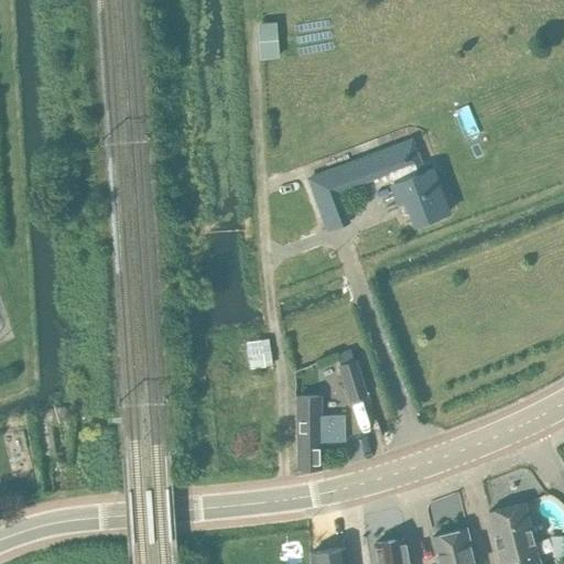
[(277,21),(257,23),(260,58),(279,57),(277,21)]
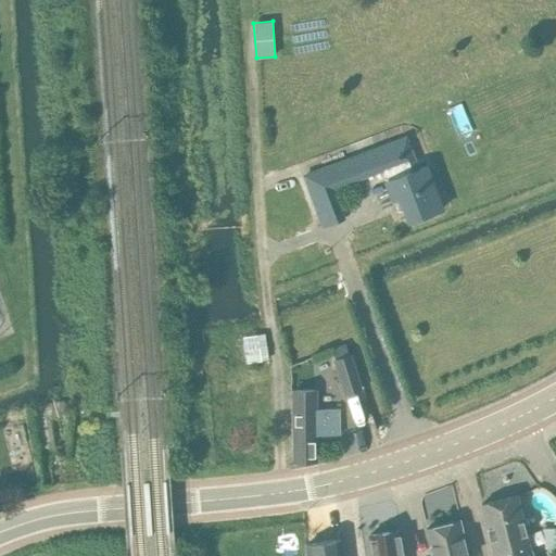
[(384,172),(388,180),(387,181),(393,199),(401,196),(409,220),(441,209),(425,166),(419,168),(407,135),(375,147),(371,136),(349,144),(352,155),(302,174),(323,228),(345,219),(335,190),(384,172)]
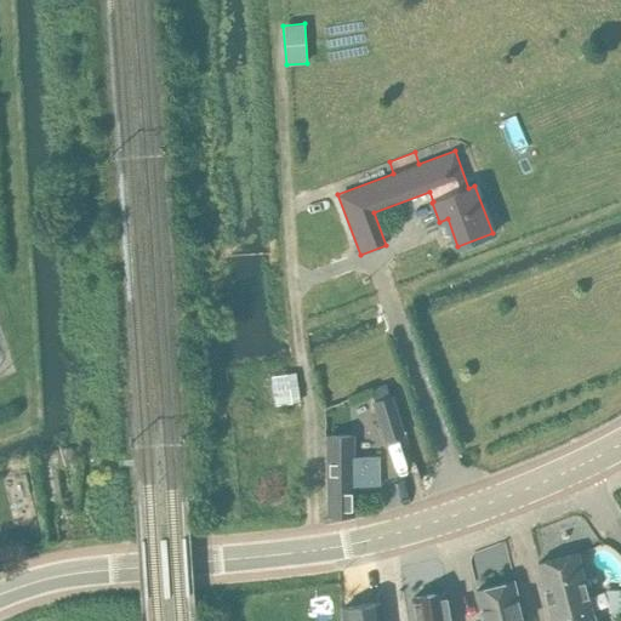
[(296,372),(271,376),(275,406),(301,403),(296,372)]
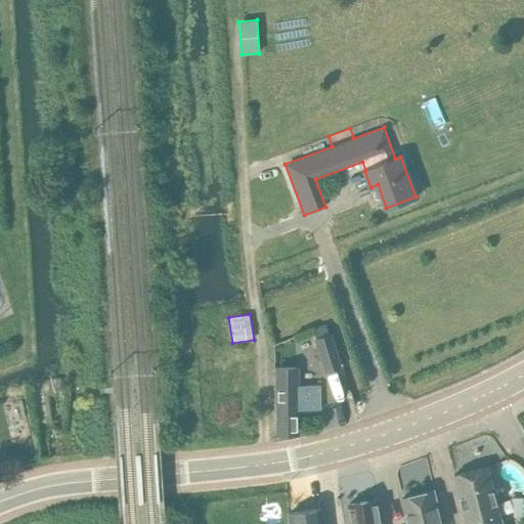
[(331,334),(313,339),(324,373),(342,366),(331,334)]
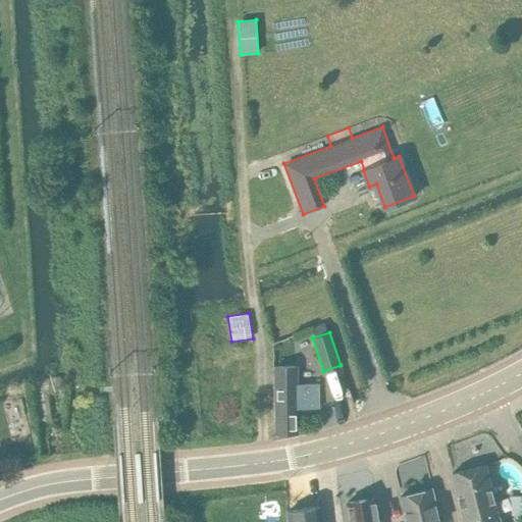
[(296,384),(296,366),(275,366),(276,433),(297,433),(297,408),(318,407),(318,383),(296,384)]
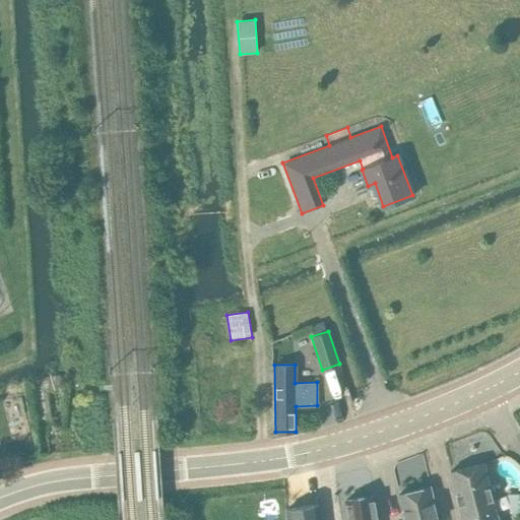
[(497,519),(483,463),(450,471),(461,519),(497,519)]
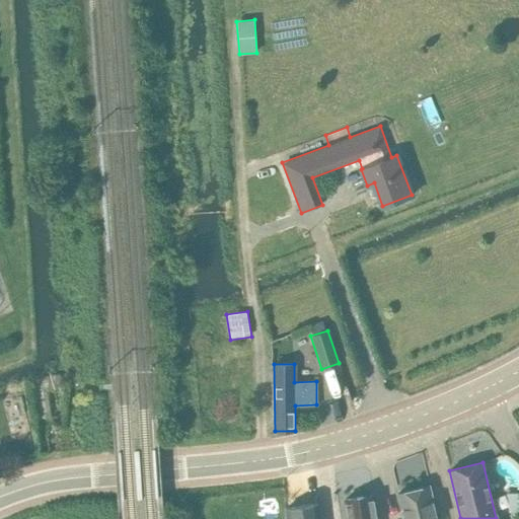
[(434,518),(427,489),(400,496),(405,518),(434,518)]
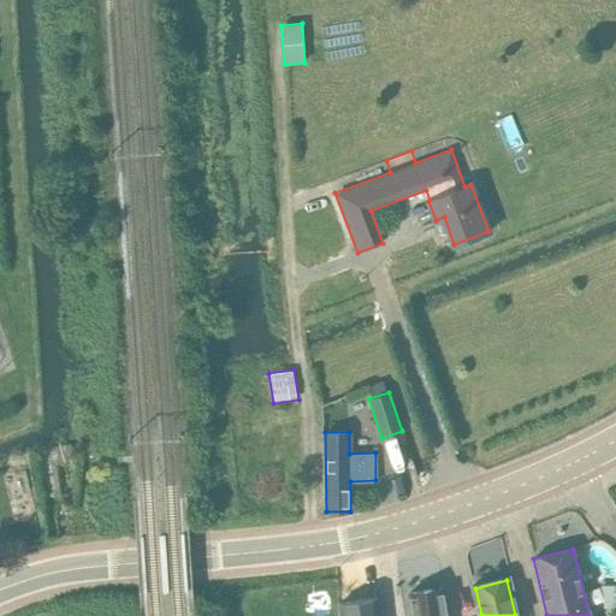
[(615,585),(600,585),(609,612),(615,611),(615,585)]
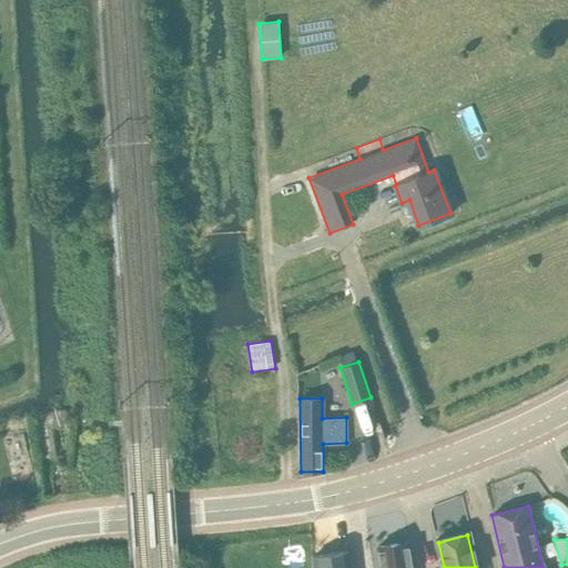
[(412,567),(408,541),(377,546),(381,567),(412,567)]
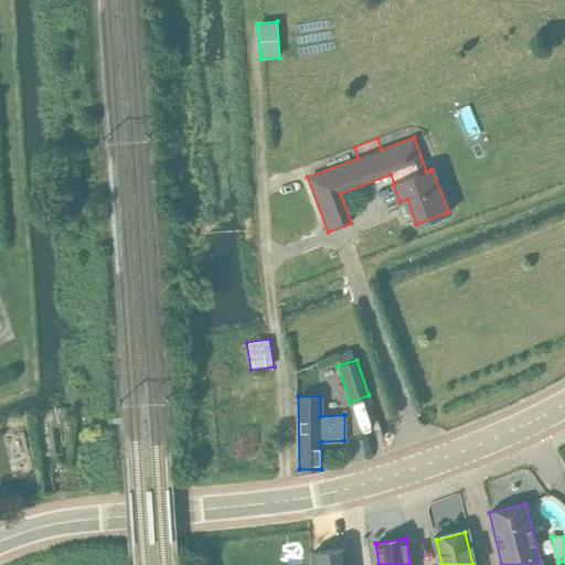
[(348,564),(345,548),(311,553),(312,564),(348,564)]
